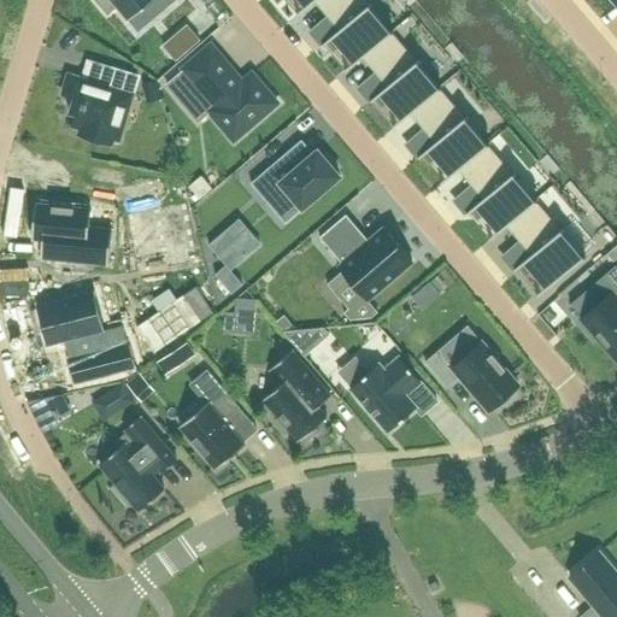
[(157,16),(174,0),(94,0),(107,15),(116,7),(128,21),(147,5),(157,16)]
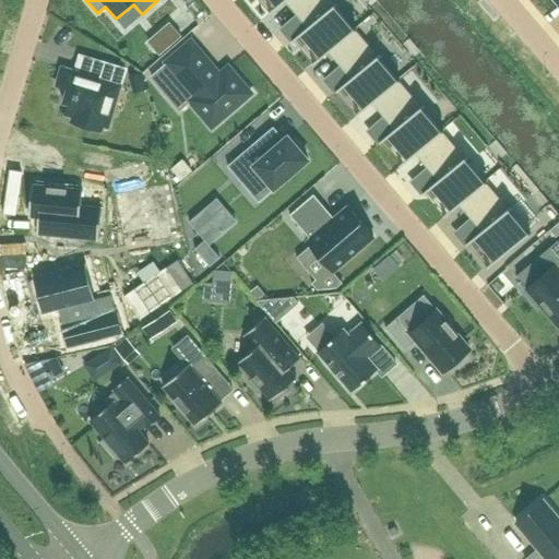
[(269,0),(275,7),(268,13),(269,14),(284,1),(285,0),(269,0)]
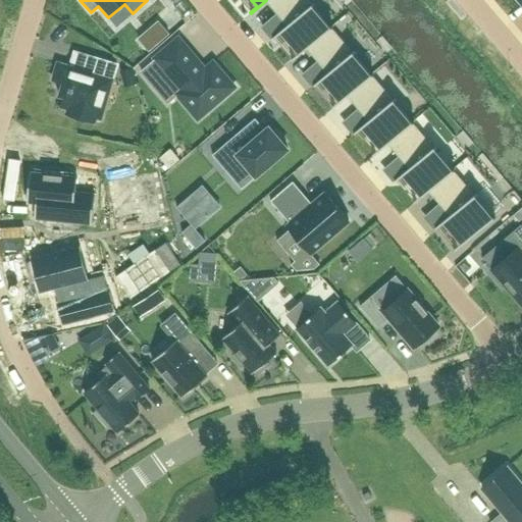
[(307,0),(266,0),(265,1),(275,13),(286,25),(272,38),(273,39),(275,38),(279,34),(285,41),(297,54),(291,59),(292,61),(306,49),(331,28),(332,27),(331,25),(329,27),(312,6),(314,4),(313,3),(311,4),(307,0)]
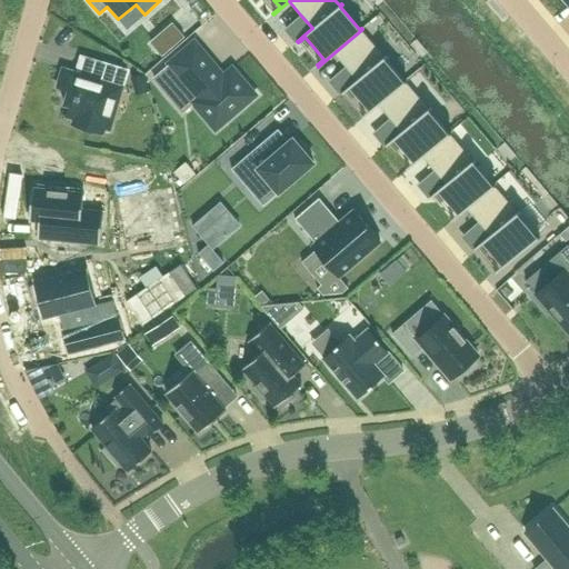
[(361,30),(333,53),(345,67),(357,80),(341,93),(342,95),(345,92),(349,89),(356,97),(368,111),(361,117),(362,118),(378,106),(405,82),(407,81),(406,79),(403,80),(385,58),(386,57),(385,56),(383,57),(361,30)]
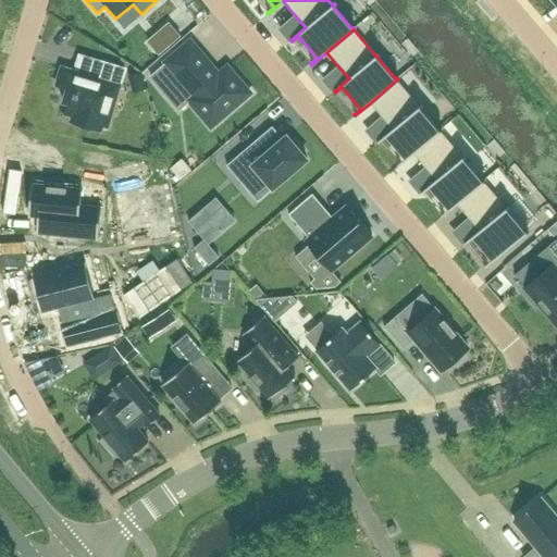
[(195,47),(170,69),(198,102),(193,107),(215,134),(256,100),(232,73),(222,82),(217,75),(218,73),(195,47)]
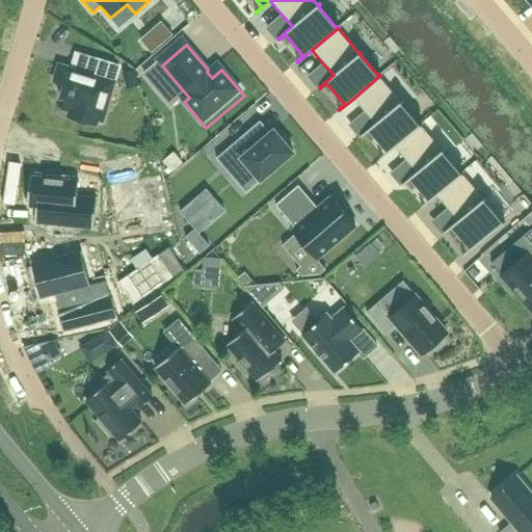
[(102,121),(114,80),(118,65),(94,58),(89,74),(58,64),(53,82),(62,85),(59,98),(63,99),(61,109),(69,111),(68,115),(96,124),(97,120),(102,121)]
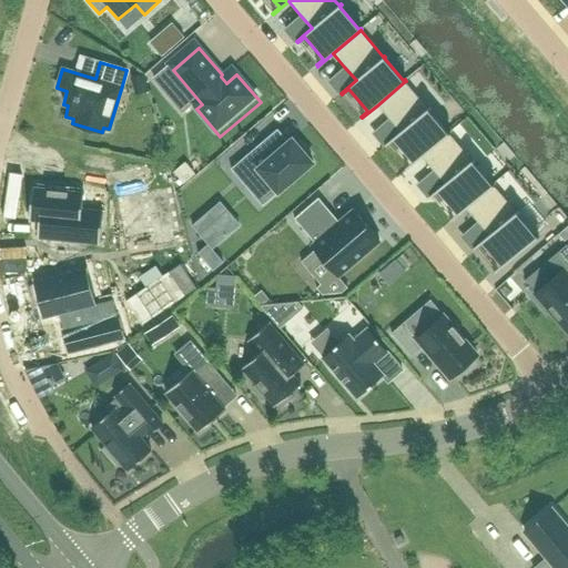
[(404,82),(377,105),(388,118),(399,131),(385,144),(386,146),(388,144),(393,140),(399,148),(412,162),(405,169),(406,170),(422,156),(448,133),(450,132),(448,131),(447,132),(428,110),(429,109),(428,107),(427,109),(404,82)]
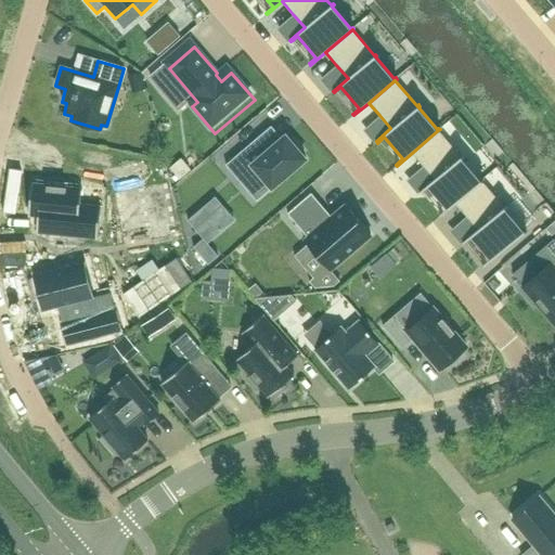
[(438,130),(412,153),(423,166),(434,179),(418,192),(420,193),(422,192),(427,188),(434,195),(446,209),(439,215),(440,217),(455,204),(481,181),(482,180),(481,178),(480,180),(462,157),(463,156),(462,155),(461,156),(438,130)]
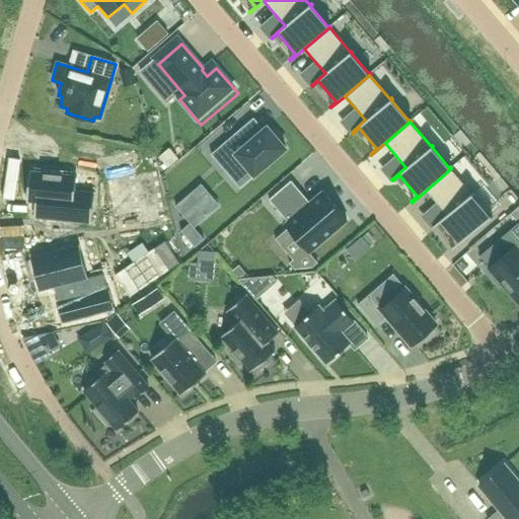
[(236,132),(211,154),(221,166),(231,158),(249,179),(286,148),(281,143),(284,141),(274,129),(271,131),(267,126),(263,129),(246,143),(236,132)]
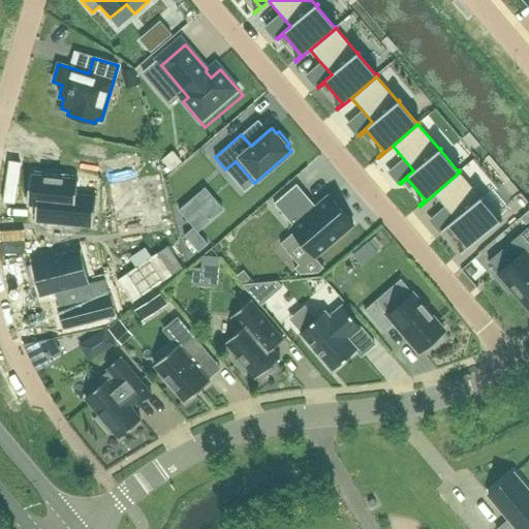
[(30,175),(27,205),(36,206),(34,221),(52,223),(92,227),(95,196),(75,194),(78,179),(73,179),(73,176),(59,174),(59,177),(49,176),(49,173),(34,172),(34,175),(30,175)]
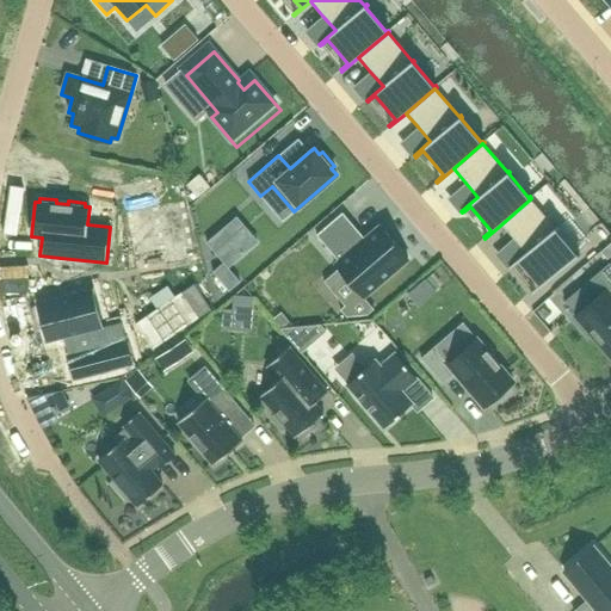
[(530,199),(501,224),(513,238),(525,253),(508,266),(510,269),(512,266),(518,261),(525,270),(538,287),(531,292),(532,294),(579,253),(578,252),(576,253),(556,229),(557,228),(556,227),(554,228),(530,199)]
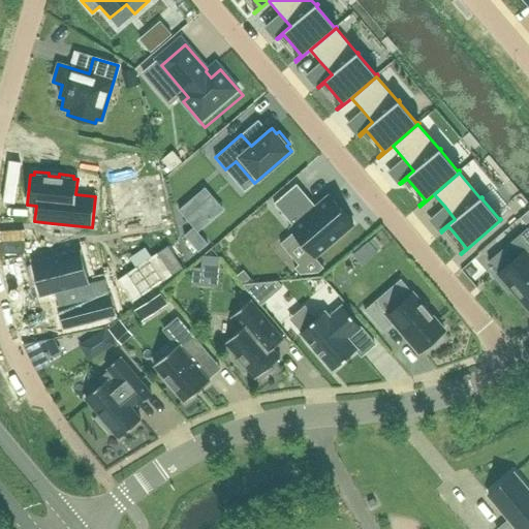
[(352,223),(330,196),(316,208),(297,184),(274,204),(293,226),(290,229),(314,256),(352,223)]
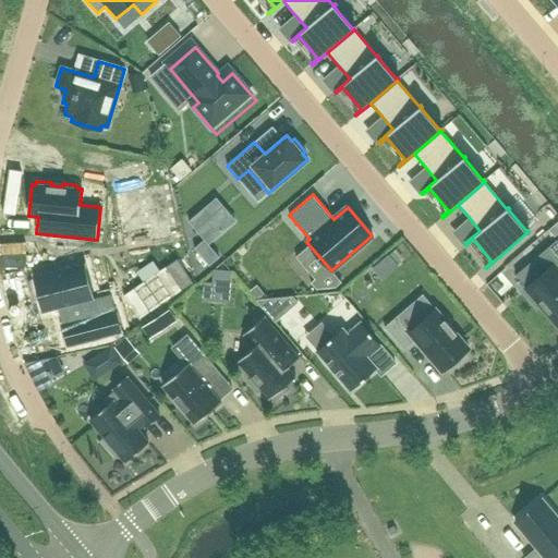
[(557,241),(556,240),(530,262),(542,276),(526,289),(528,290),(524,292),(536,306),(540,304),(557,325),(557,241)]
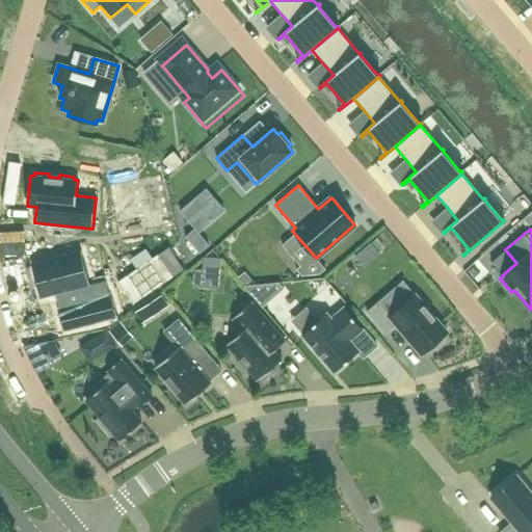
[(115,283),(130,304),(183,270),(166,247),(115,283)]
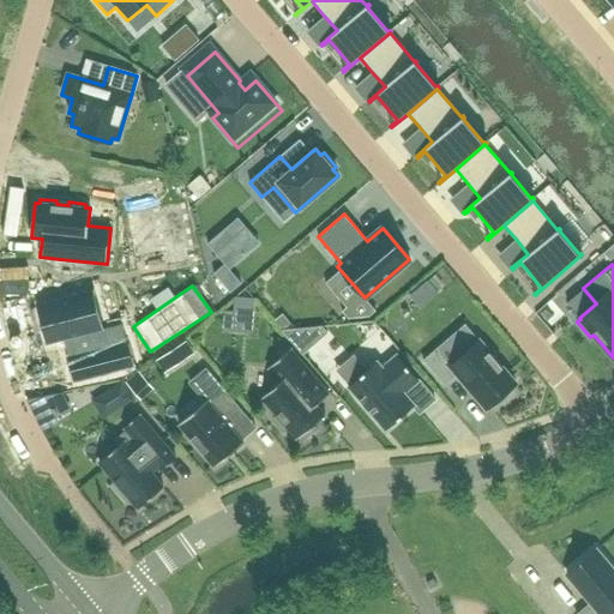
[(94,290),(35,302),(43,343),(65,338),(70,357),(65,359),(70,384),(133,371),(127,344),(125,345),(121,325),(102,329),(94,290)]
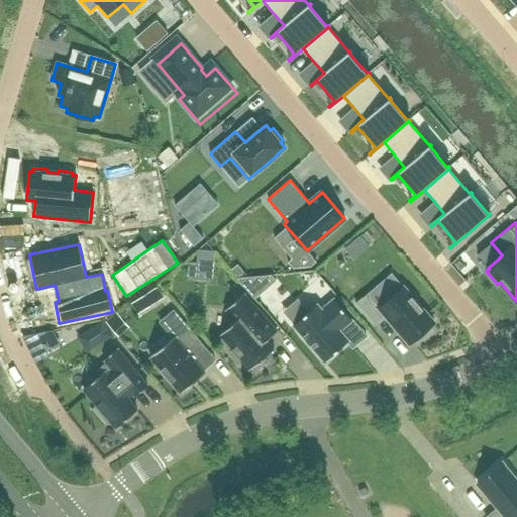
[(271,275),(236,279),(253,298),(275,280),(271,275)]
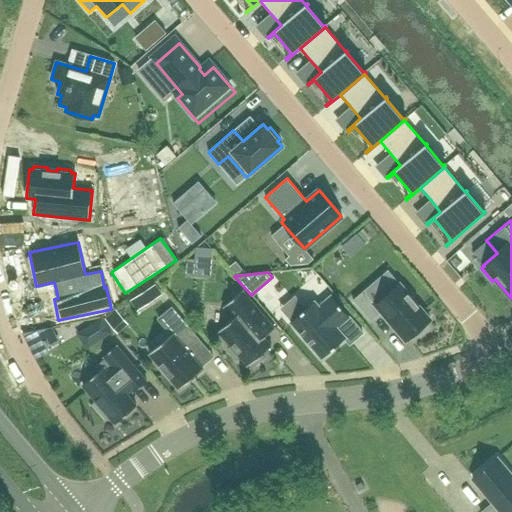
[(424,324),(430,319),(400,284),(375,305),(363,291),(352,300),(370,321),(381,312),(405,340),(410,336),(413,339),(427,327),(424,324)]
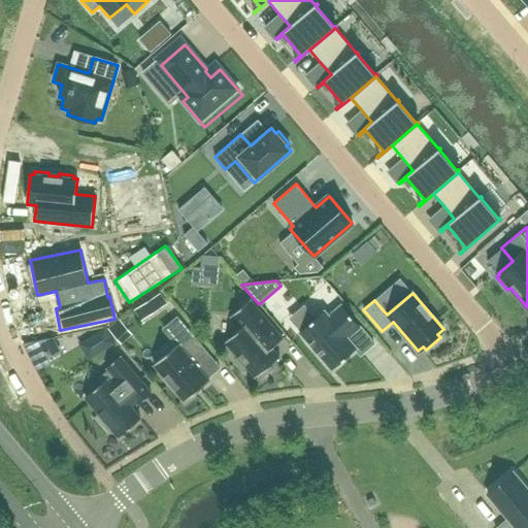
[(283,338),(250,299),(230,317),(240,328),(225,342),(237,358),(235,360),(243,370),(246,368),(255,377),(259,374),(262,377),(272,368),(269,365),(279,357),(271,348),(283,338)]
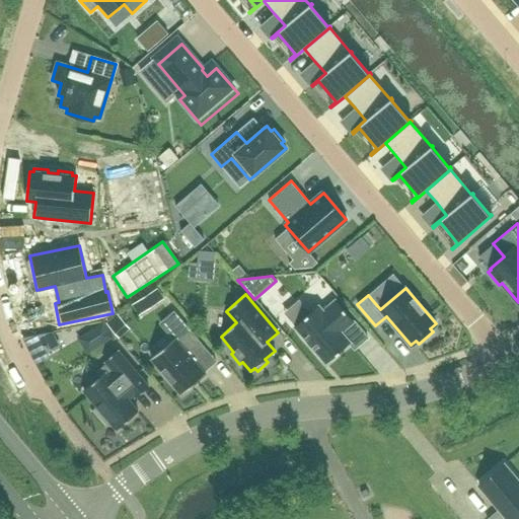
[(295,326),(294,326),(325,364),(350,343),(342,331),(354,321),(335,300),(322,310),(318,305),(310,312),(295,326)]
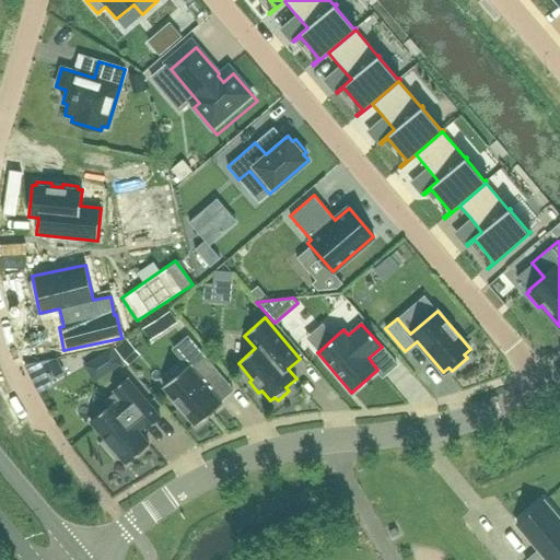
[(114,347),(92,358),(100,373),(121,361),(114,347)]
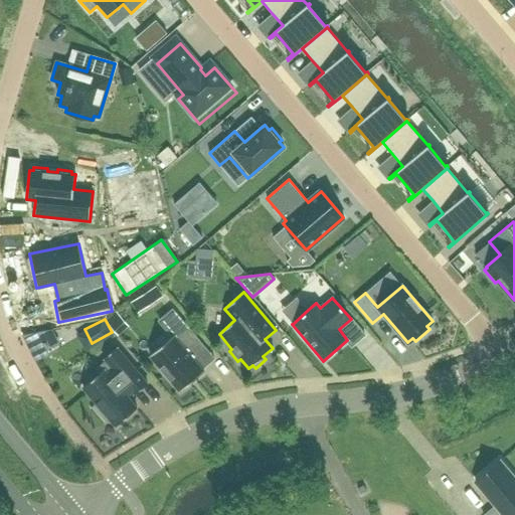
[(149,355),(180,391),(203,371),(194,360),(206,349),(183,322),(169,333),(172,336),(149,355)]
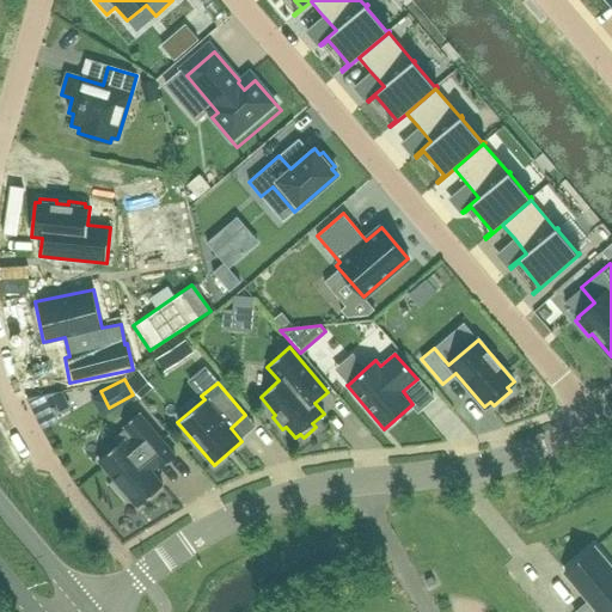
[(47,395),(26,398),(41,428),(59,420),(56,415),(47,395)]
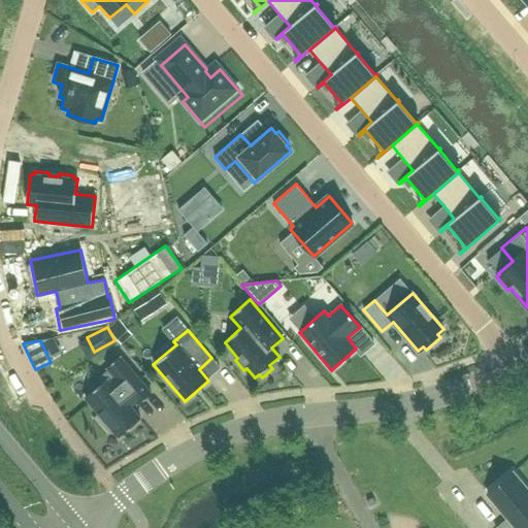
[(138,404),(151,394),(119,357),(106,367),(108,369),(95,381),(99,385),(85,397),(98,414),(95,417),(108,432),(111,429),(119,437),(140,419),(130,406),(135,401),(138,404)]
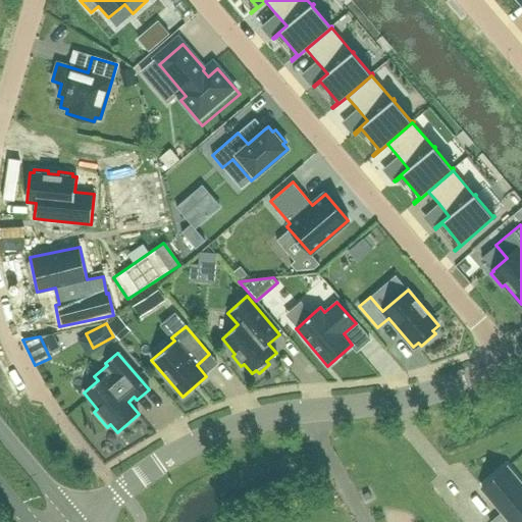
[(490,521),(521,521),(521,485),(506,467),(481,487),(502,513),(490,521)]
